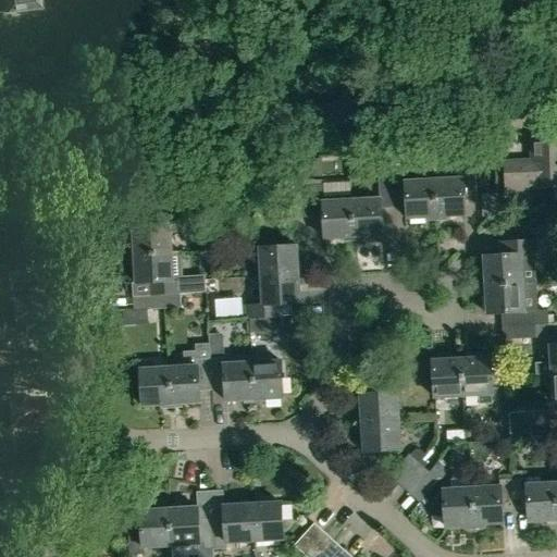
[(4,0),(7,12),(41,8),(40,0),(4,0)]
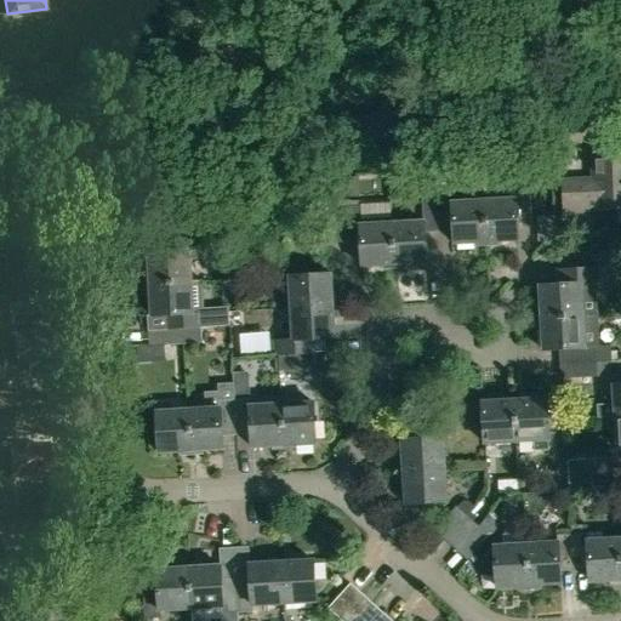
[(563,180),(563,215),(582,215),(582,211),(615,210),(615,206),(620,206),(620,155),(591,157),(592,178),(563,180)]
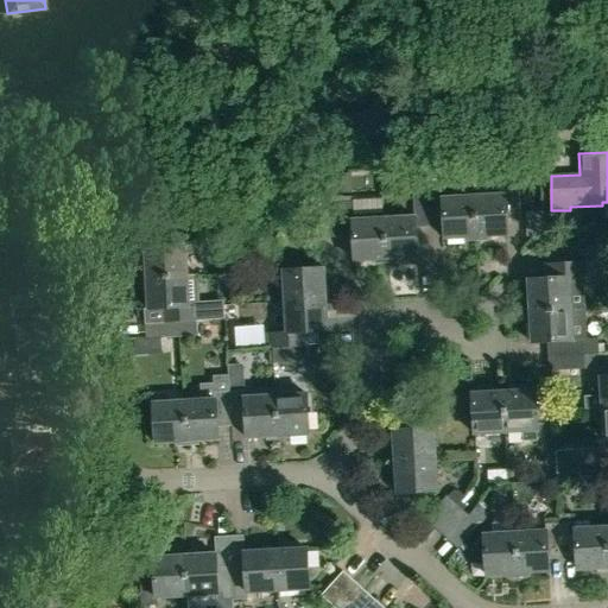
[(350,173),(335,175),(336,194),(352,192),(350,173)]
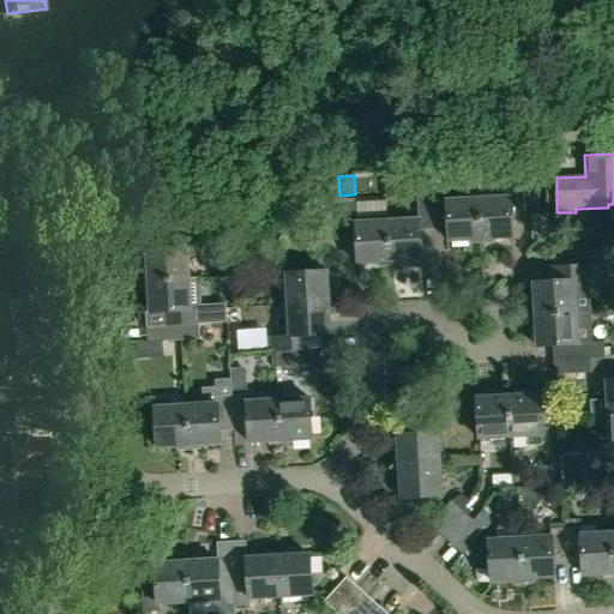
[(511,238),(511,223),(525,222),(523,188),(509,190),(507,180),(476,181),(477,198),(480,240),(511,238)]
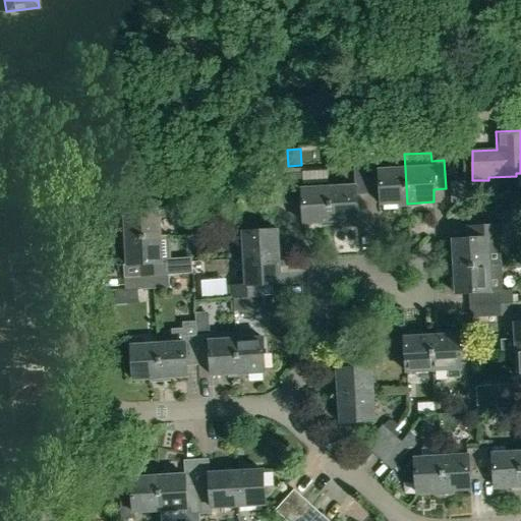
[(367,192),(380,191),(381,205),(407,204),(405,168),(379,170),(379,164),(366,165),(367,192)]
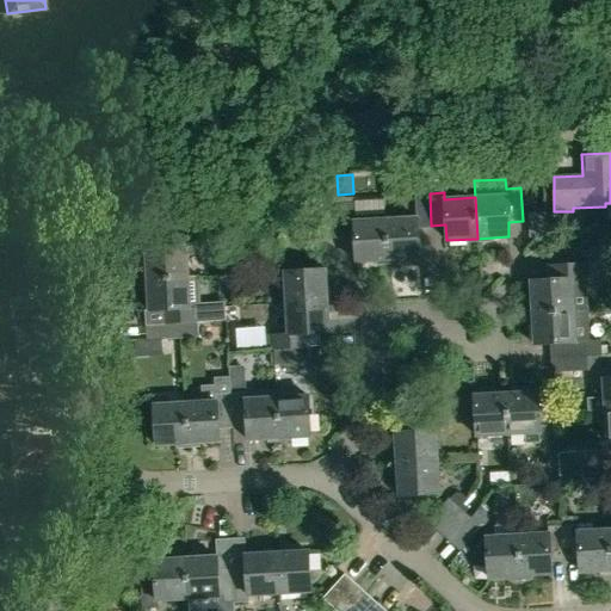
[(386,220),(387,261),(419,259),(417,227),(431,226),(430,193),(414,195),(417,217),(386,220)]
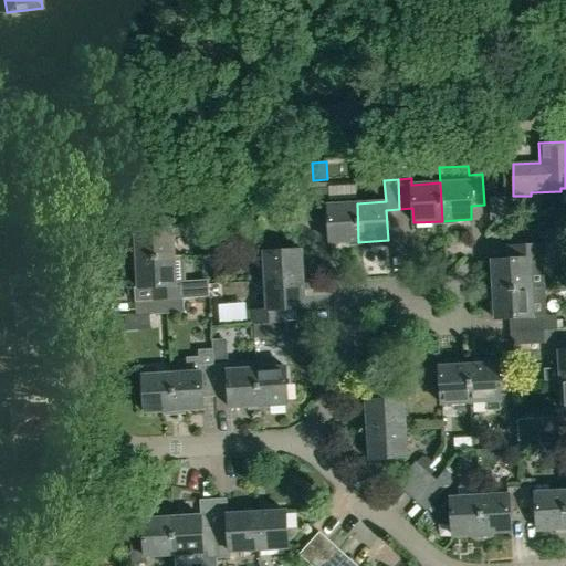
[(328,206),(327,188),(300,190),(302,220),(328,218),(329,243),(358,242),(357,203),(328,206)]
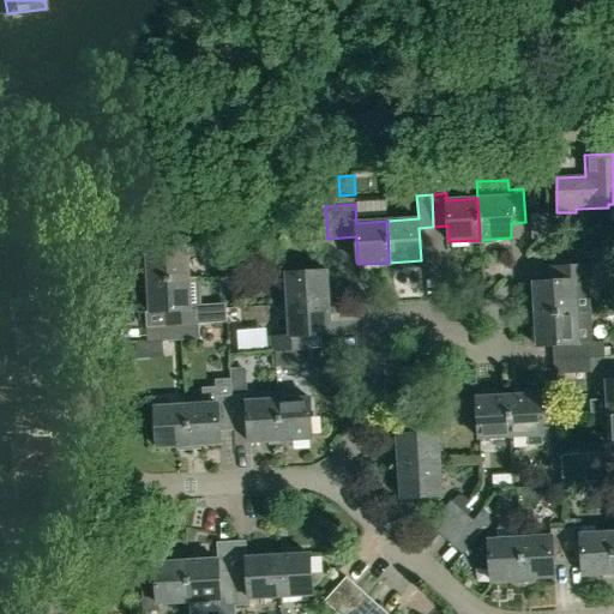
[(530,209),(531,230),(548,230),(547,208),(530,209)]
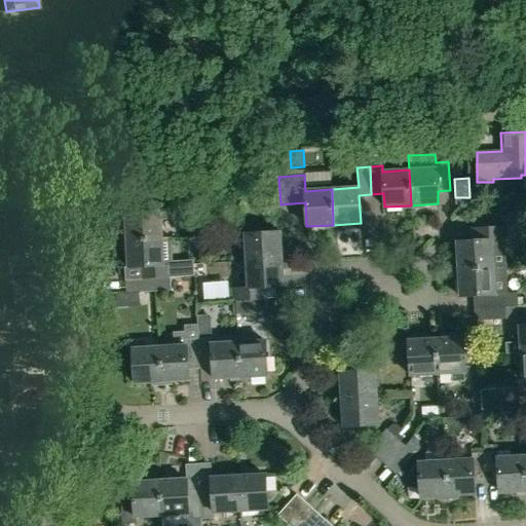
[(125,237),(125,240),(161,238),(160,221),(166,220),(166,213),(175,212),(174,198),(138,200),(139,213),(124,214),(125,230),(124,230),(122,237),(125,237)]
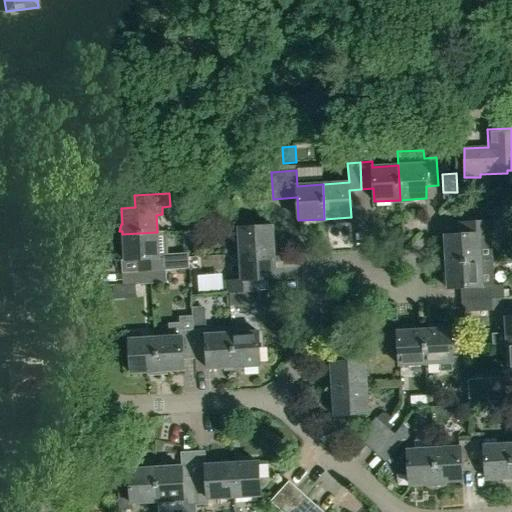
[(503,204),(479,205),(479,220),(493,220),(492,217),(504,216),(503,204)]
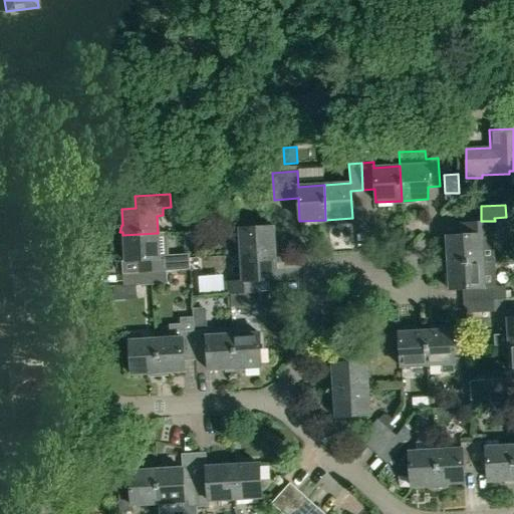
[(481,248),(493,247),(493,236),(495,236),(494,222),(460,224),(461,236),(446,237),(447,264),(482,261),(481,248)]
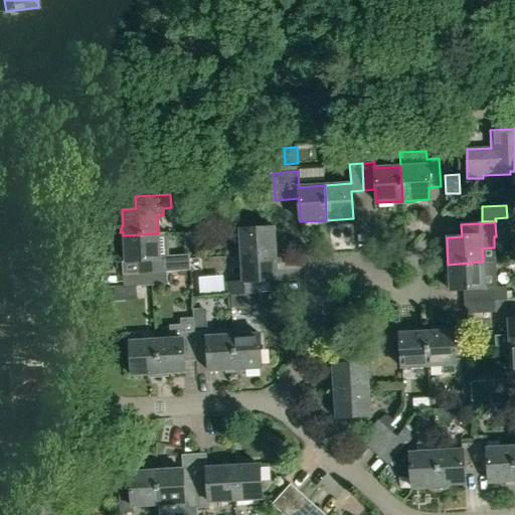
[(274,227),(239,229),(240,256),(276,254),(274,227)]
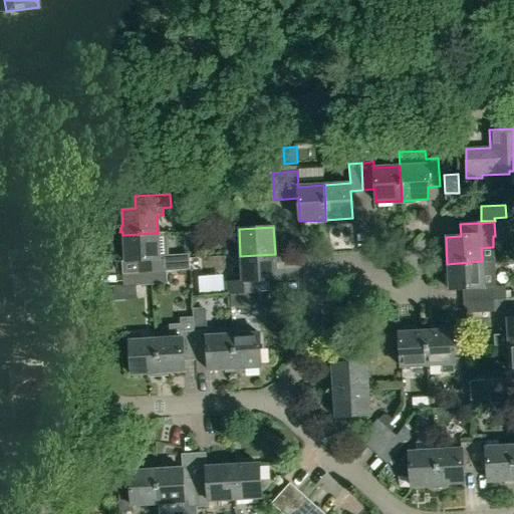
[(159,248),(158,233),(122,235),(123,238),(120,239),(122,245),(123,245),(124,261),(138,260),(139,273),(166,272),(166,259),(160,259),(159,248)]
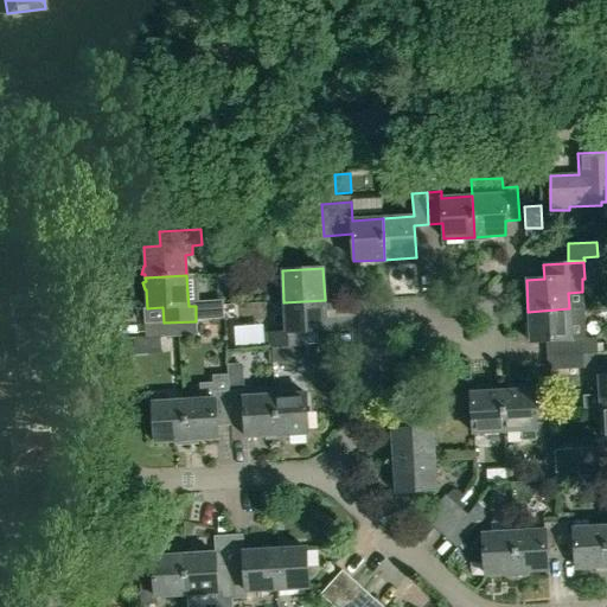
[(326,330),(325,300),(283,302),(286,332),(270,333),(272,349),(304,346),(304,332),(326,330)]
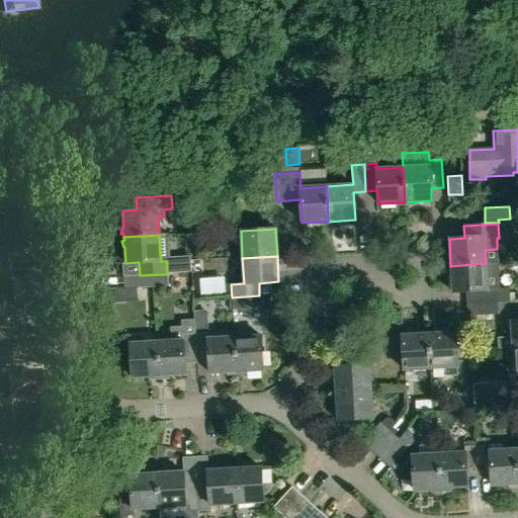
[(498,263),(486,263),(450,266),(452,292),(467,291),(468,305),(510,301),(509,289),(500,289),(498,263)]
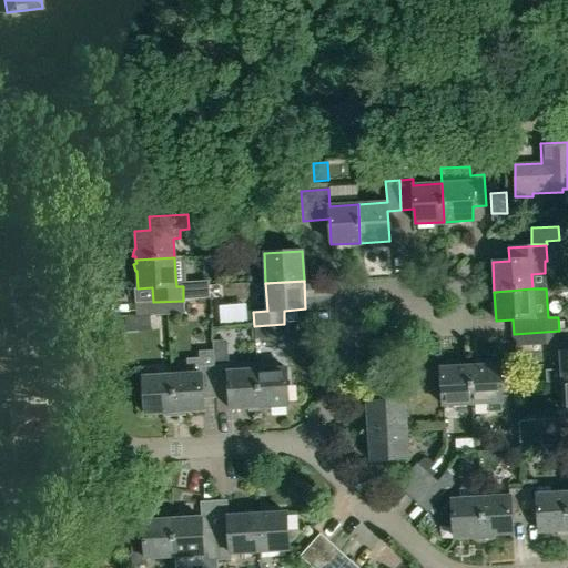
[(11,306),(16,333),(49,327),(44,301),(11,306)]
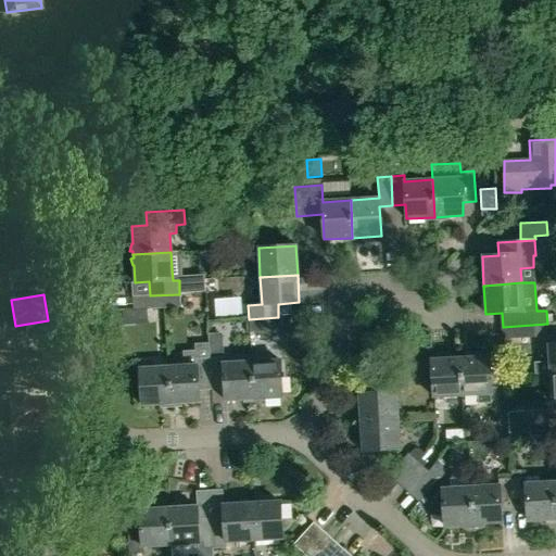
[(180,307),(179,294),(150,295),(151,308),(180,307)]
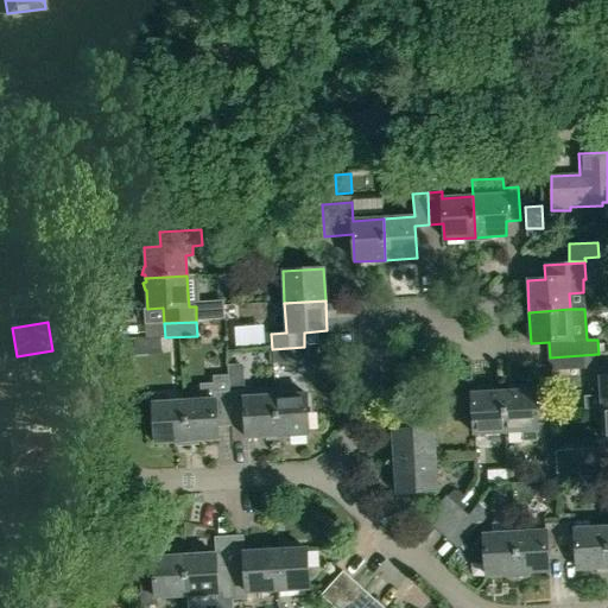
[(159,341),(134,343),(135,359),(160,356),(159,341)]
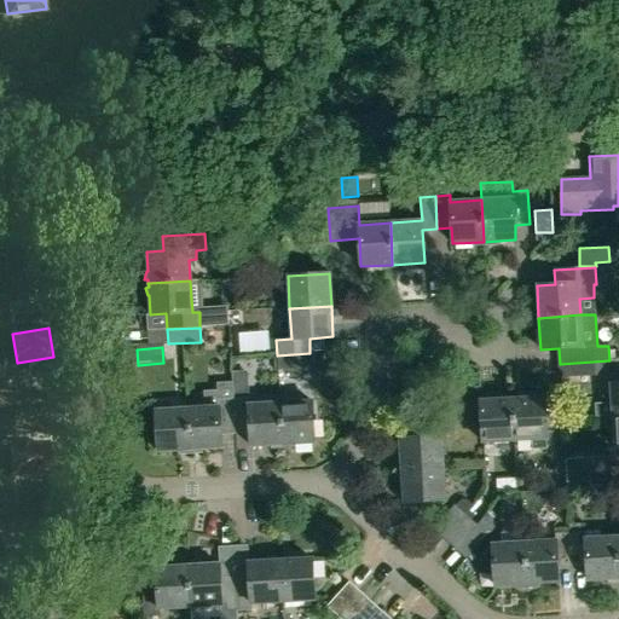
[(310,353),(277,356),(277,370),(311,369),(310,353)]
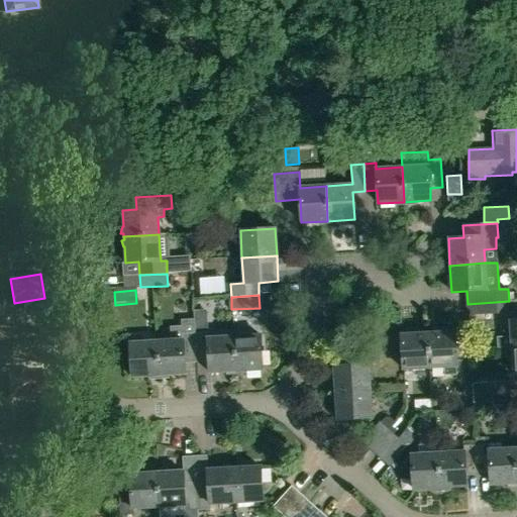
[(469,315),(496,314),(510,313),(509,301),(468,304),(469,315)]
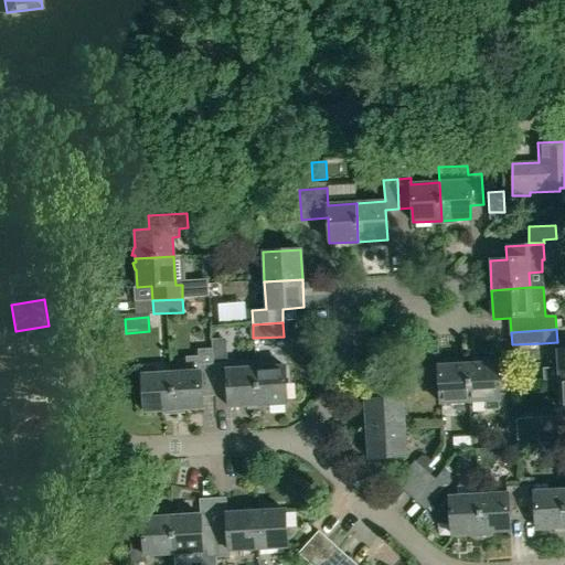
[(564,350),(557,351),(558,368),(542,369),(543,382),(560,381),(564,380),(564,350)]
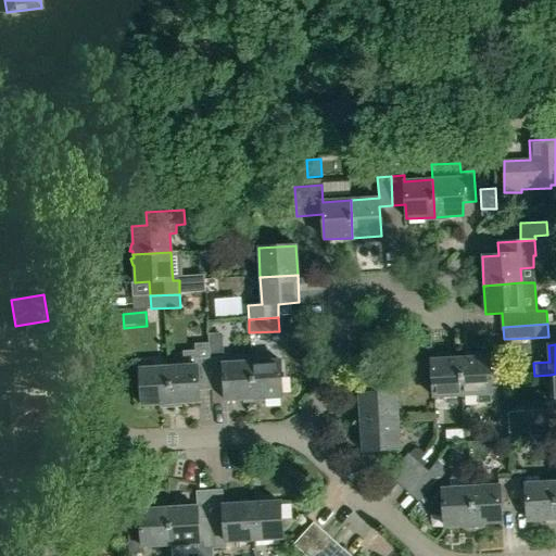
[(500,379),(489,376),(488,356),(459,358),(462,395),(477,394),(478,404),(491,404),(500,379)]
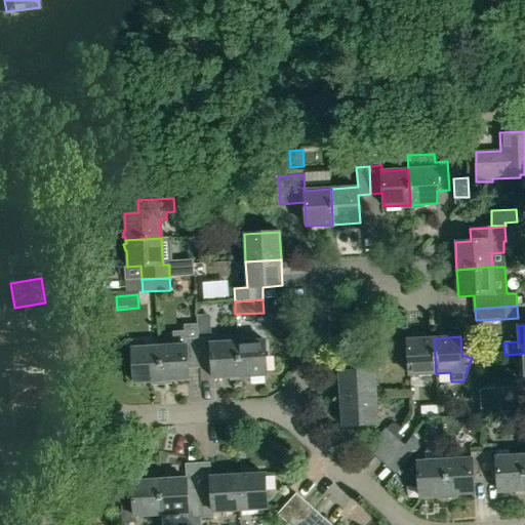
[(211,365),(212,379),(239,377),(237,341),(210,344),(210,337),(198,338),(199,366),(211,365)]
